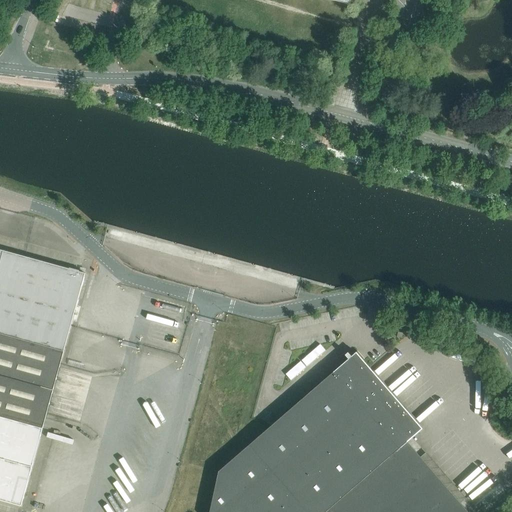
[(0,500),(21,506),(60,364),(85,273),(0,249),(0,500)]
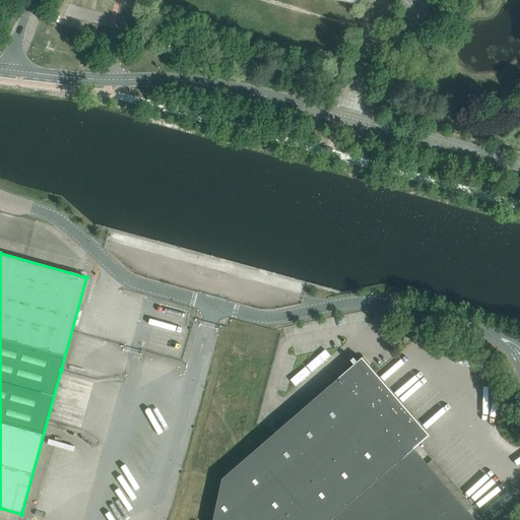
[(353,365),(255,451),(313,519),(331,519),(337,515),(413,449),(429,436),(362,358),(356,362),(353,358),(349,361),(353,365)]
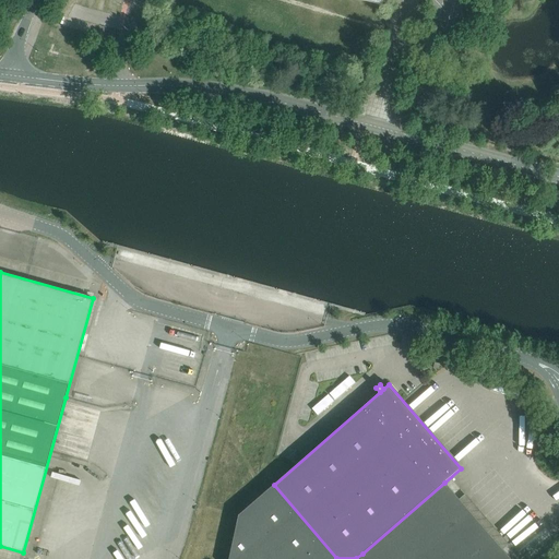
[(510,558),(444,483),(363,554),(366,558),(510,558)]
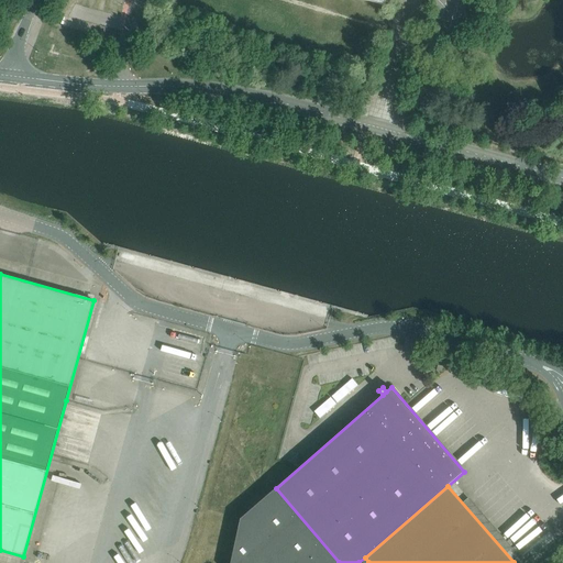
[(368,562),(365,558),(359,562),(339,562),(276,488),(241,519),(230,562),(368,562)]
